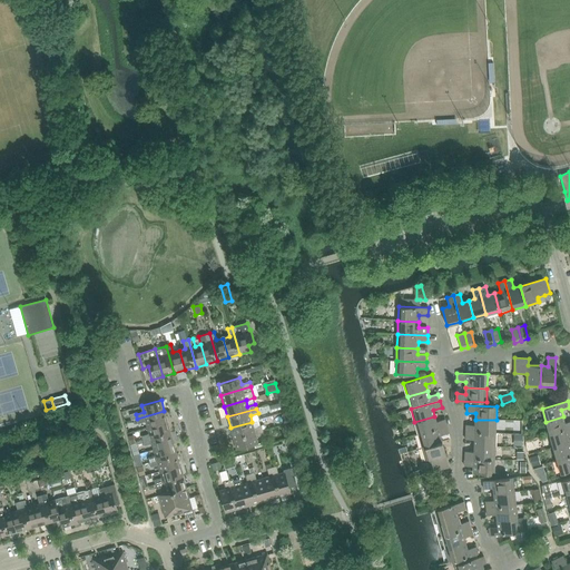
[(146,422),(148,428),(167,422),(164,411),(137,419),(138,424),(146,422)]
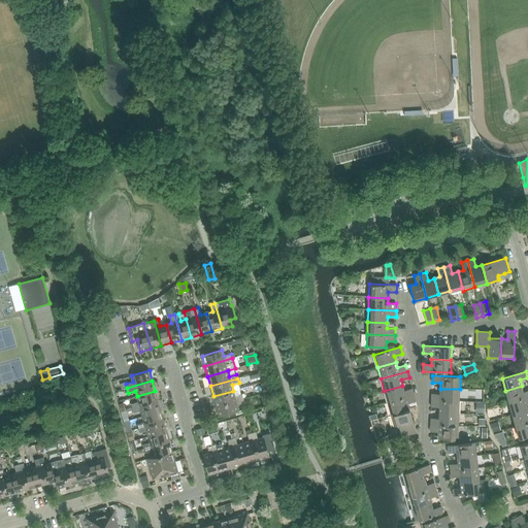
[(387,402),(414,395),(413,389),(404,391),(402,386),(384,391),(387,402)]
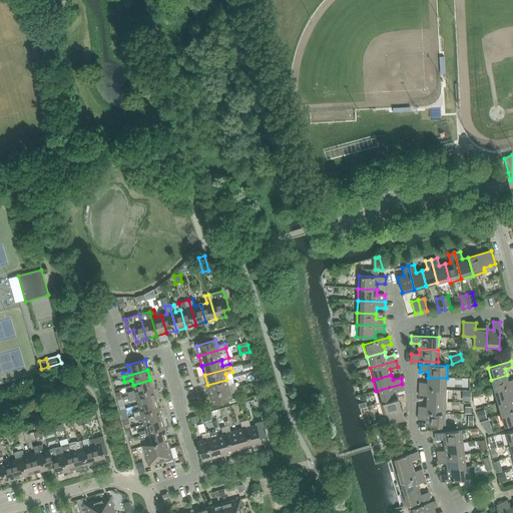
[(491,380),(495,391),(512,385),(512,379),(508,381),(507,375),(491,380)]
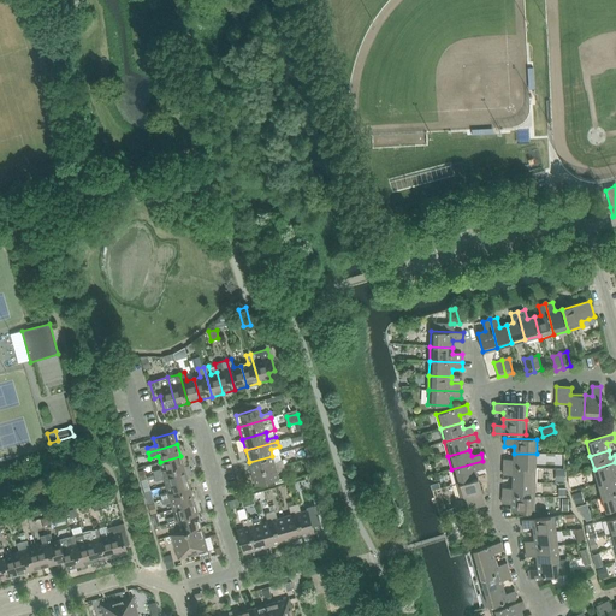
[(503,460),(503,467),(535,468),(537,454),(514,454),(513,460),(503,460)]
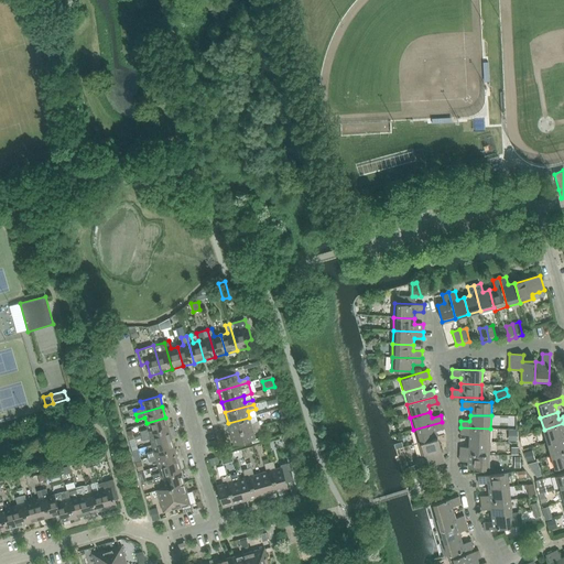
[(140,432),(141,436),(169,429),(165,418),(147,423),(148,430),(140,432)]
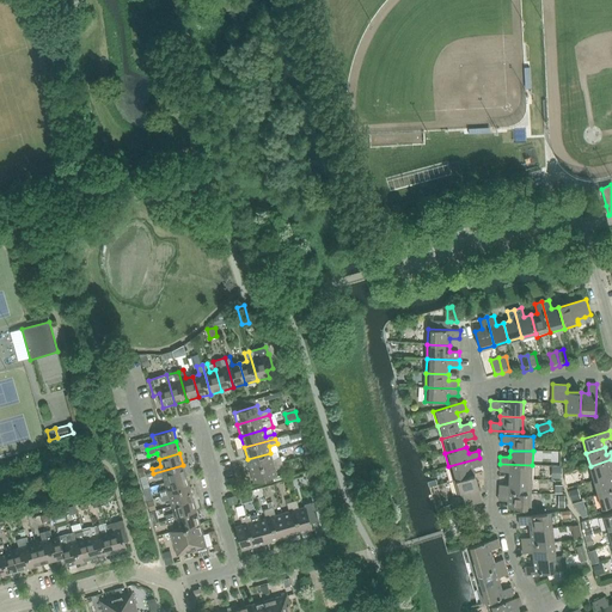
[(273,459),(270,453),(248,459),(251,471),(282,461),(281,457),(273,459)]
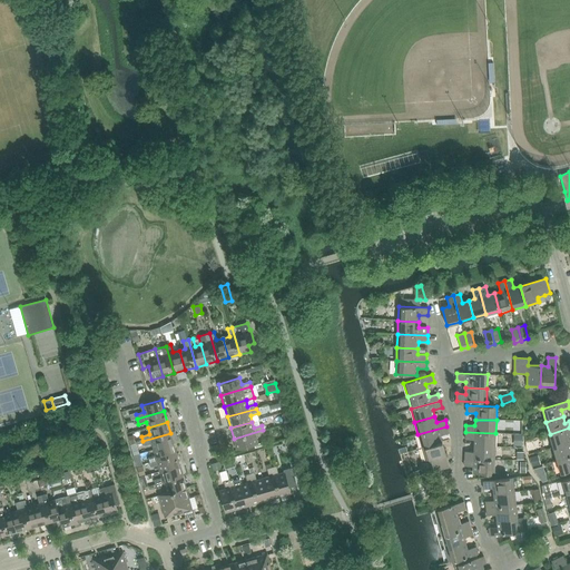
[(418,434),(422,448),(442,442),(441,435),(449,433),(446,426),(418,434)]
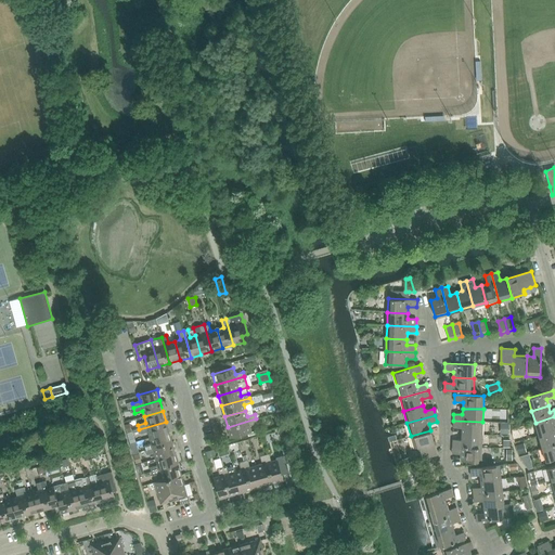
[(554,429),(554,424),(554,416),(536,423),(539,436),(554,430),(554,429)]
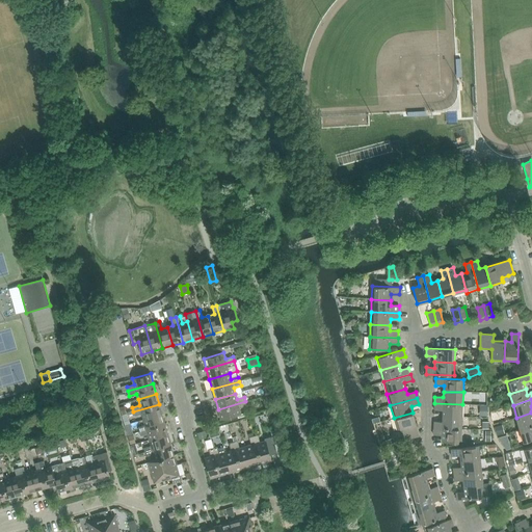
[(246,406),(245,401),(218,409),(221,420),(238,415),(241,414),(239,408),(246,406)]
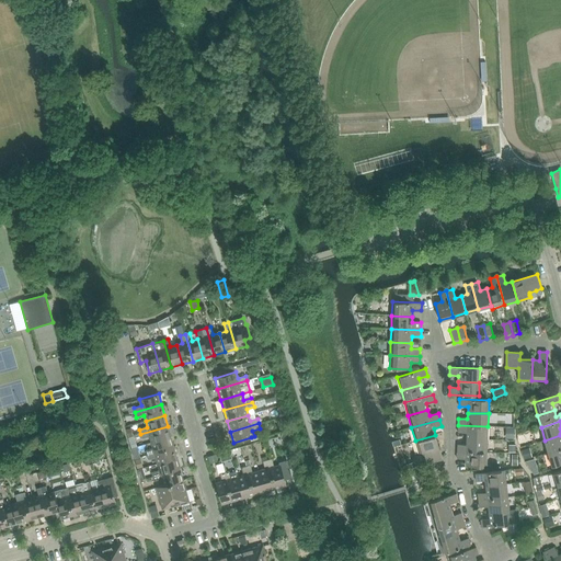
[(488,426),(458,425),(458,433),(467,433),(467,438),(488,439),(488,426)]
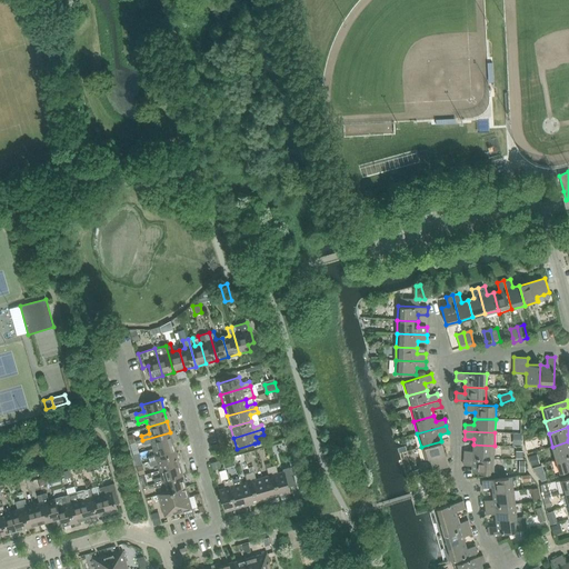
[(152,442),(153,449),(173,443),(170,432),(142,440),(145,445),(152,442)]
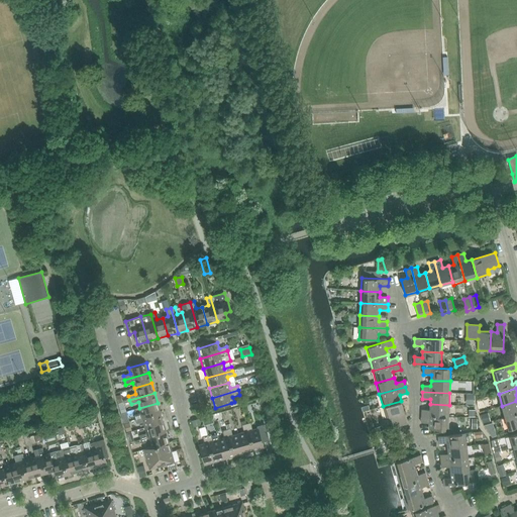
[(401,401),(383,406),(386,418),(391,417),(394,428),(408,424),(401,401)]
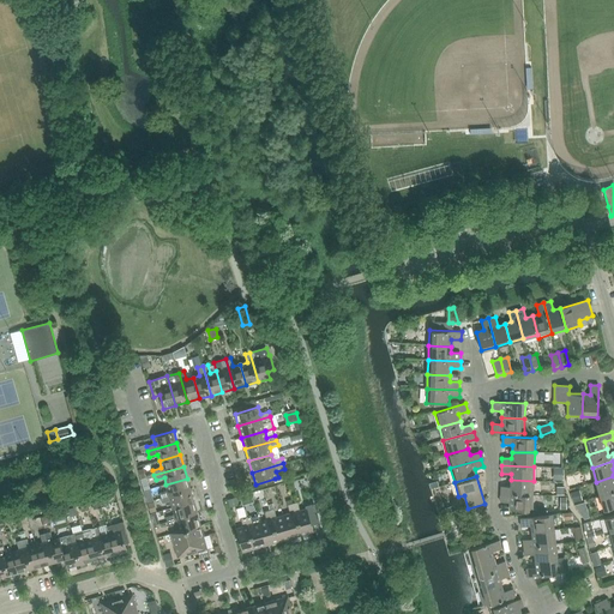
[(613,476),(596,482),(600,495),(613,491),(613,476)]
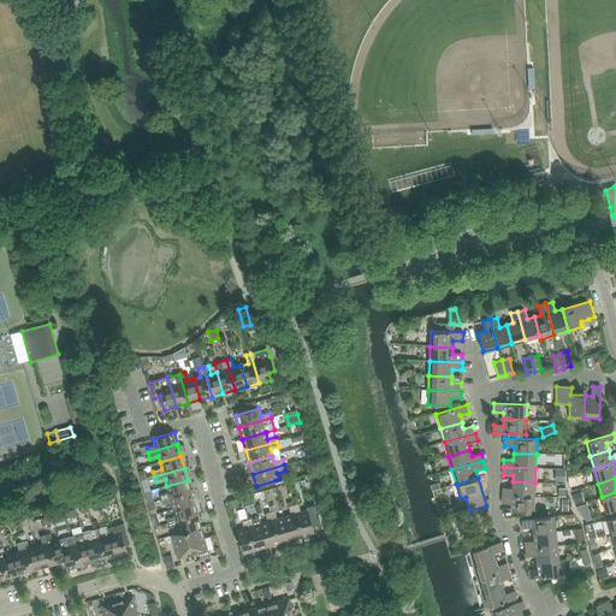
[(160,495),(161,501),(191,492),(188,480),(166,486),(169,492),(160,495)]
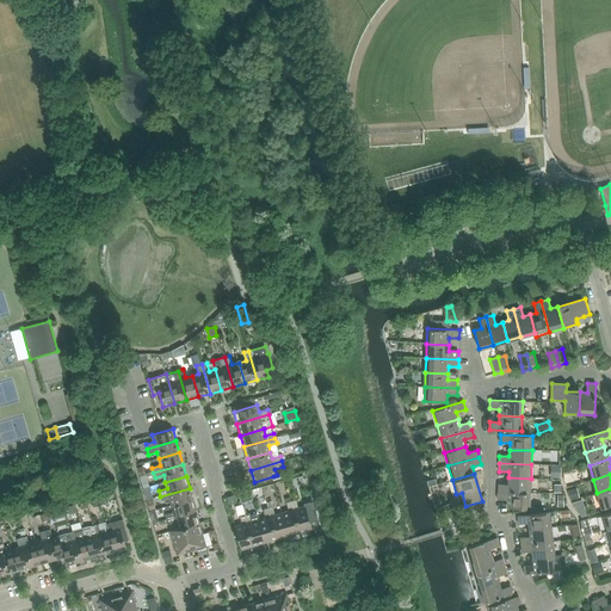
[(499,485),(498,492),(530,493),(531,479),(508,477),(508,485),(499,485)]
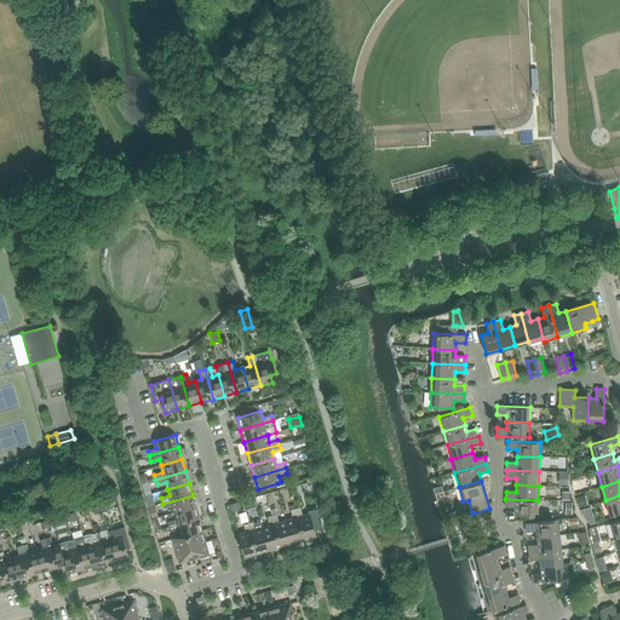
[(172,506),(174,512),(195,506),(193,495),(162,504),(164,509),(172,506)]
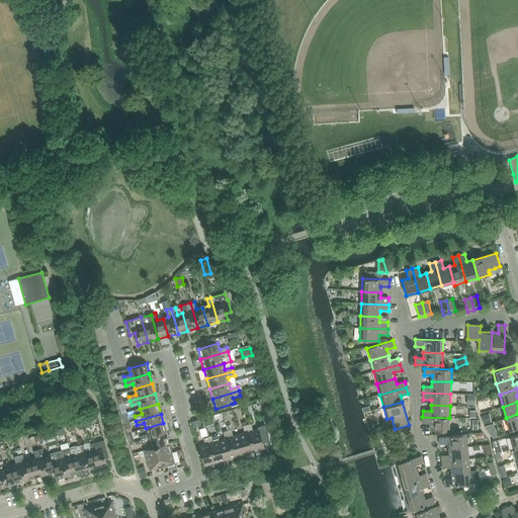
[(517,414),(506,418),(510,430),(517,427),(517,414)]
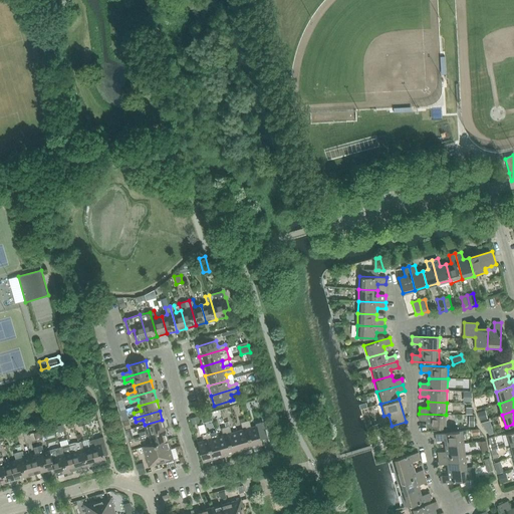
[(419,414),(419,421),(427,421),(427,427),(446,428),(446,415),(419,414)]
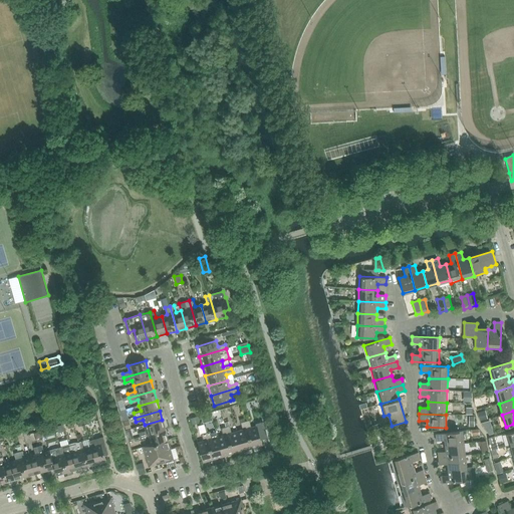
[(165,430),(162,420),(145,425),(146,431),(139,433),(141,437),(165,430)]
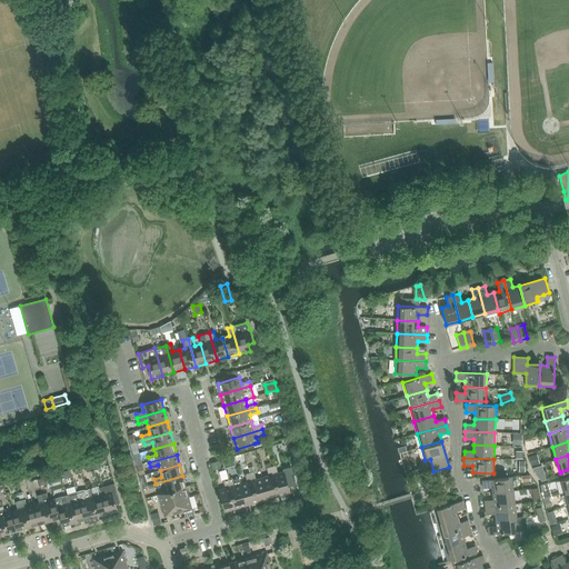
[(276,466),(271,467),(280,496),(291,492),(285,471),(278,473),(276,466)]
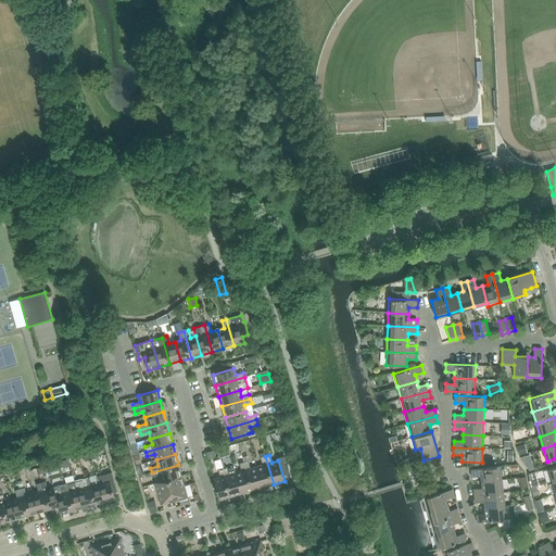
[(263,465),(256,467),(263,488),(274,484),(265,456),(261,457),(263,465)]
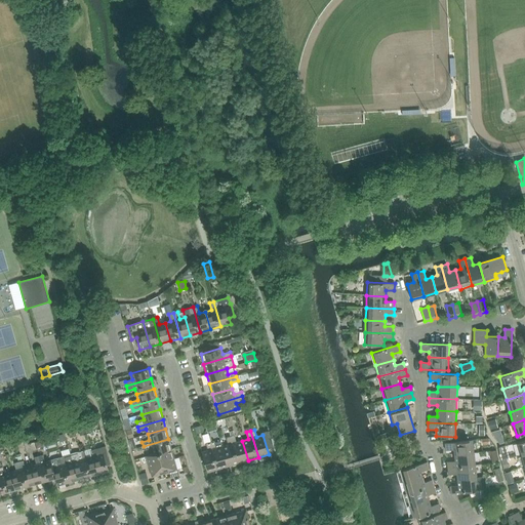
[(238,463),(248,460),(242,441),(237,442),(235,435),(230,436),(238,463)]
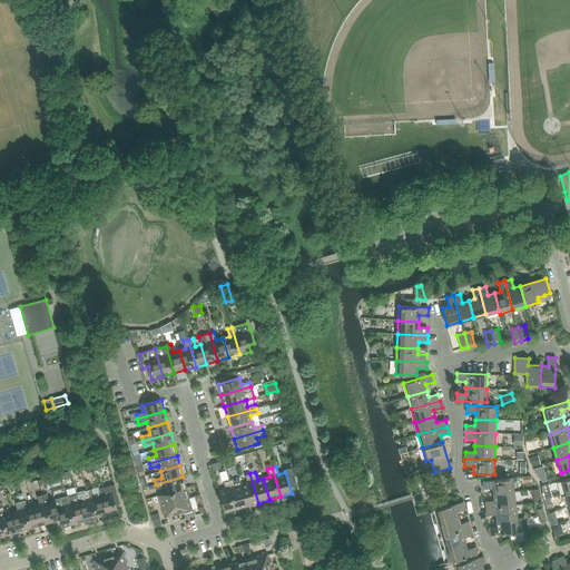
[(247,483),(242,484),(247,507),(258,503),(249,473),(245,475),(247,483)]
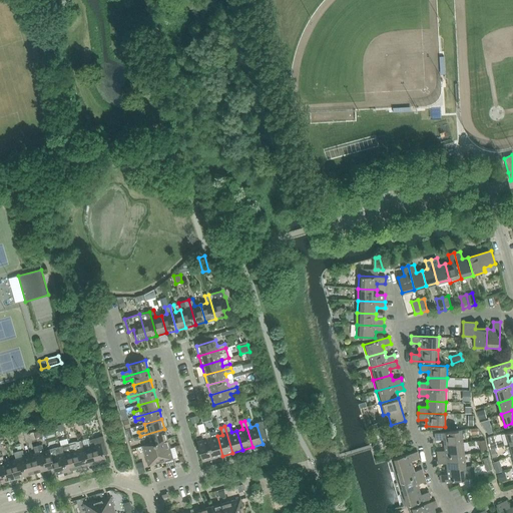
[(149,444),(155,443),(167,439),(164,429),(140,436),(141,440),(148,438),(149,444)]
